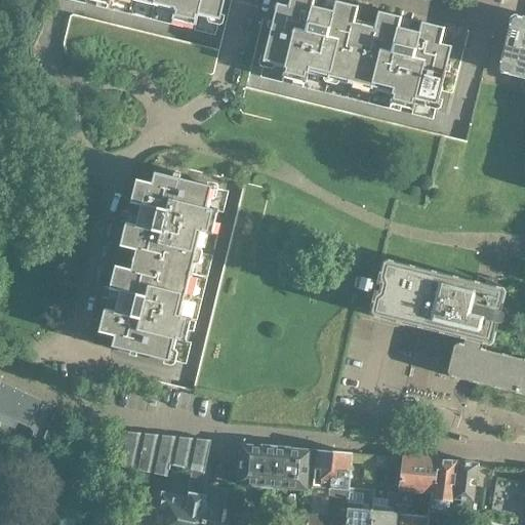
[(118,0),(218,25),(225,0),(118,0)]
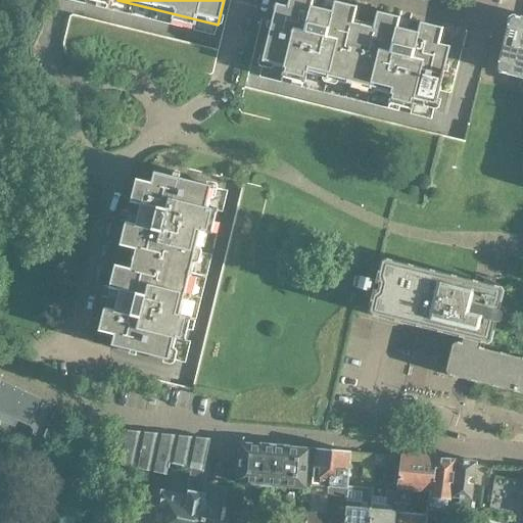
[(277,3),(272,21),(260,66),(434,109),(449,46),(438,43),(442,28),(419,21),(417,32),(397,27),(399,17),(377,11),(373,27),(353,22),(357,8),(357,7),(334,1),(331,10),(313,6),(313,0),(288,0),(287,6),(277,3)]
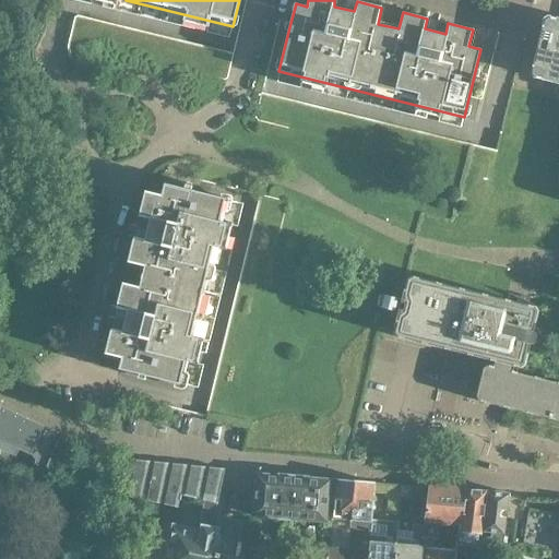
[(558,18),(550,16),(544,19),(531,74),(534,79),(558,83),(558,18)]
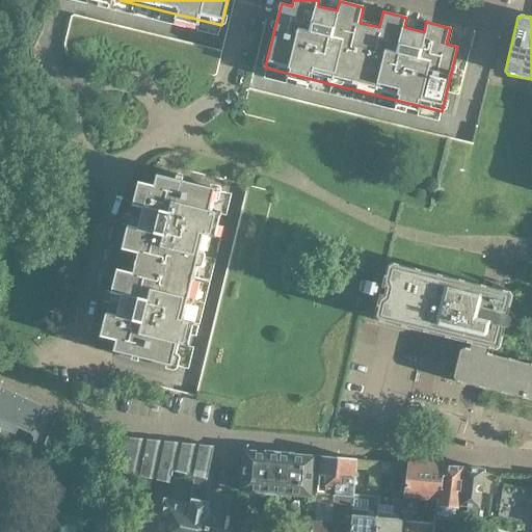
[(125,316),(106,312),(101,336),(116,340),(114,348),(113,350),(178,366),(183,344),(189,346),(194,322),(200,324),(210,281),(198,278),(210,236),(215,237),(221,213),(215,212),(220,190),(157,175),(156,177),(157,178),(155,186),(138,182),(133,206),(151,210),(149,219),(140,217),(138,228),(128,225),(122,249),(138,253),(133,272),(116,268),(111,292),(122,295),(118,306),(127,308),(125,316)]
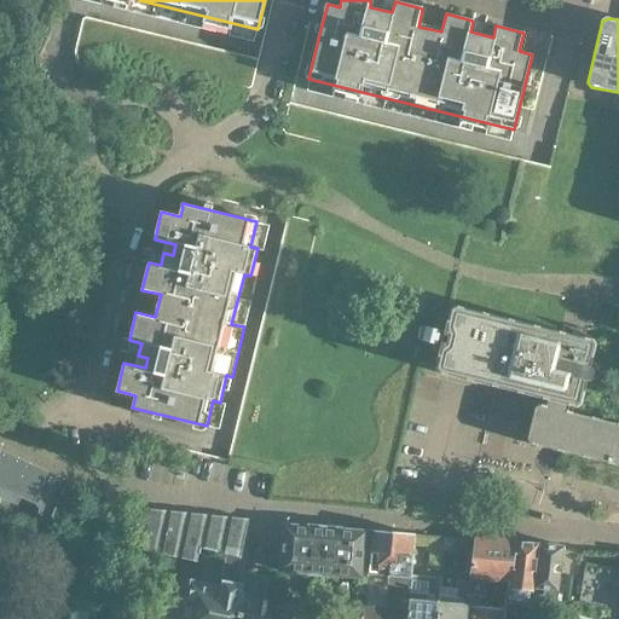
[(541,403),(539,405),(536,408),(527,441),(532,444),(618,466),(618,423),(571,411),(571,412),(568,411),(570,404),(573,405),(572,405),(577,406),(580,404),(595,345),(593,339),(456,305),(450,308),(444,335),(440,333),(438,329),(423,325),(418,328),(417,336),(420,340),(435,343),(438,342),(441,342),(435,369),(438,372),(543,398),(547,398),(545,405),(542,404),(542,403),(541,403)]
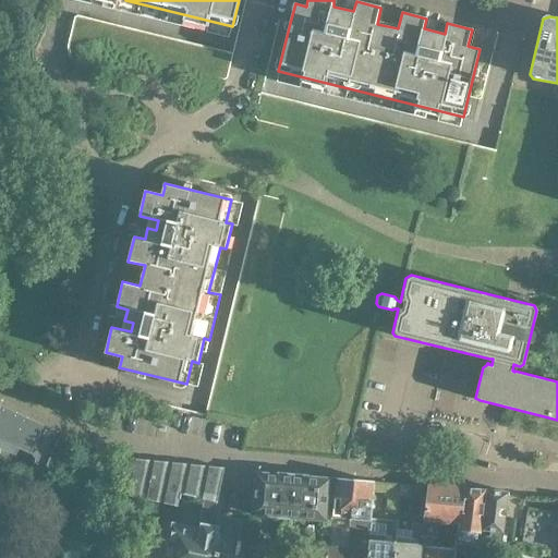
[(223,468),(131,459),(123,494),(142,497),(144,490),(180,498),(181,493),(202,497),(196,522),(210,525),(213,514),(214,516),(223,468)]
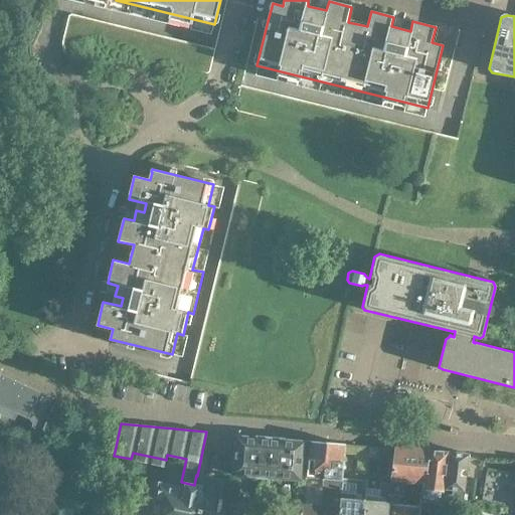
[(270,439),(235,437),(232,475),(256,477),(256,478),(267,479),(270,439)]
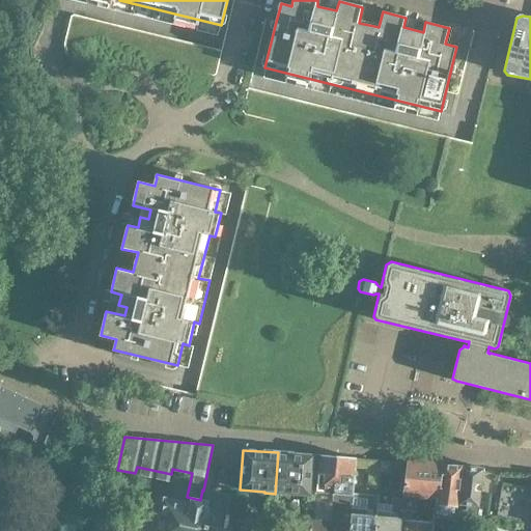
[(291,453),(278,452),(275,494),(285,494),(310,496),(313,456),(291,454),(291,453)]
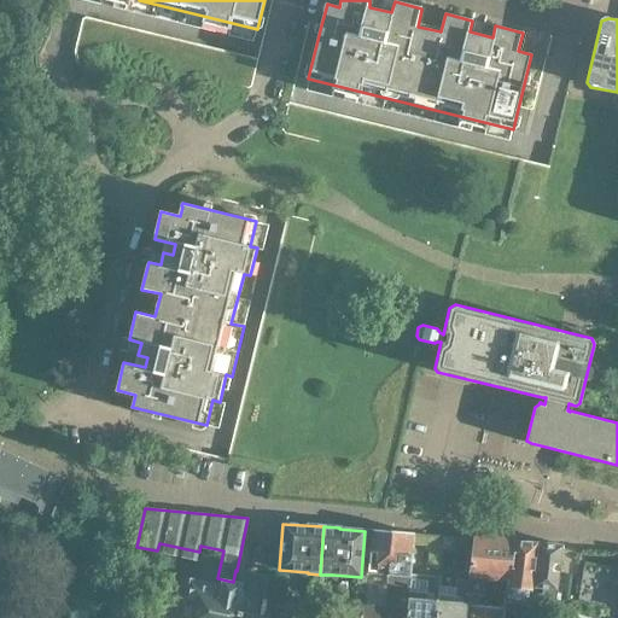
[(371,529),(367,572),(365,593),(386,595),(388,575),(389,575),(392,531),(371,529)]
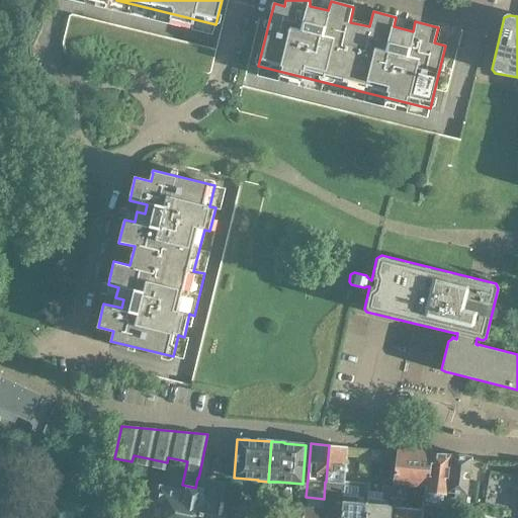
[(329,445),(326,482),(328,483),(328,482),(344,483),(345,464),(346,464),(347,452),(345,452),(345,446),(329,445)]
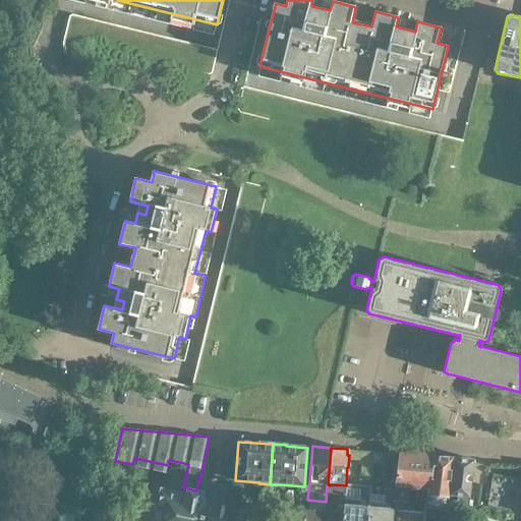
[(370,479),(372,451),(362,450),(359,478),(370,479)]
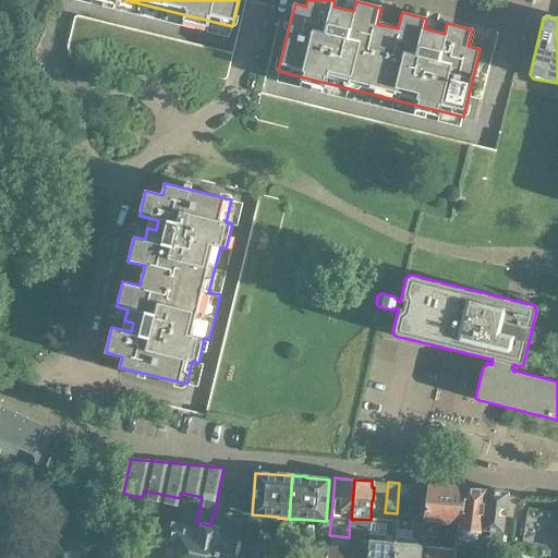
[(427,492),(423,523),(458,525),(458,522),(460,523),(464,488),(427,486),(427,492)]
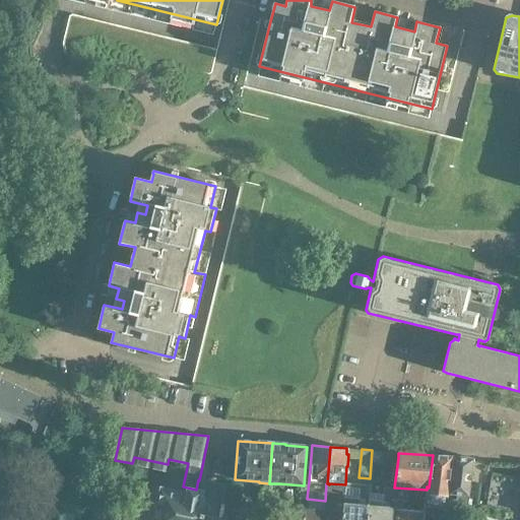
[(427,486),(427,490),(426,494),(449,497),(449,495),(453,457),(433,455),(429,488),(427,486)]
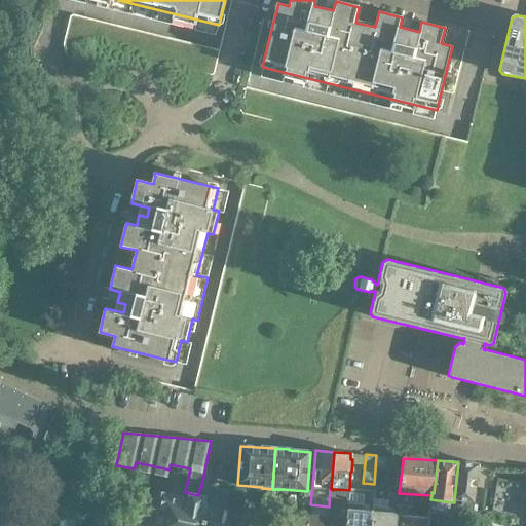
[(458,462),(454,500),(462,500),(460,517),(473,518),(475,501),(477,485),(478,475),(479,471),(478,471),(478,464),(458,462)]
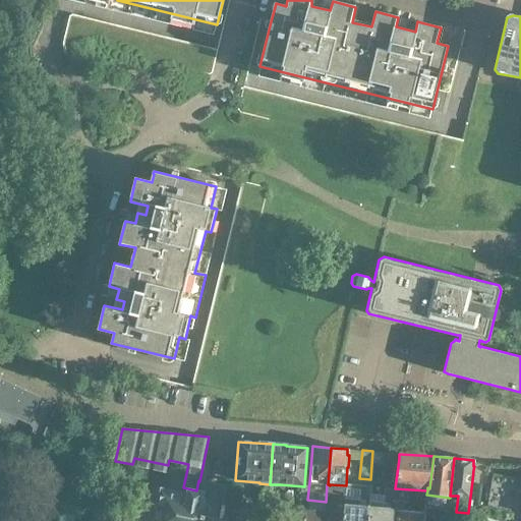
[(473,470),(472,480),(481,482),(482,471),(473,470)]
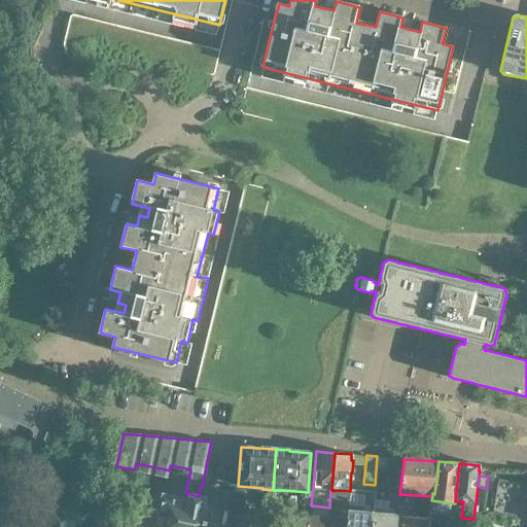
[(185,493),(184,497),(164,493),(163,498),(160,498),(156,512),(160,513),(157,521),(154,521),(153,526),(221,526),(222,525),(219,524),(226,492),(207,487),(207,488),(202,487),(201,486),(199,496),(185,493)]
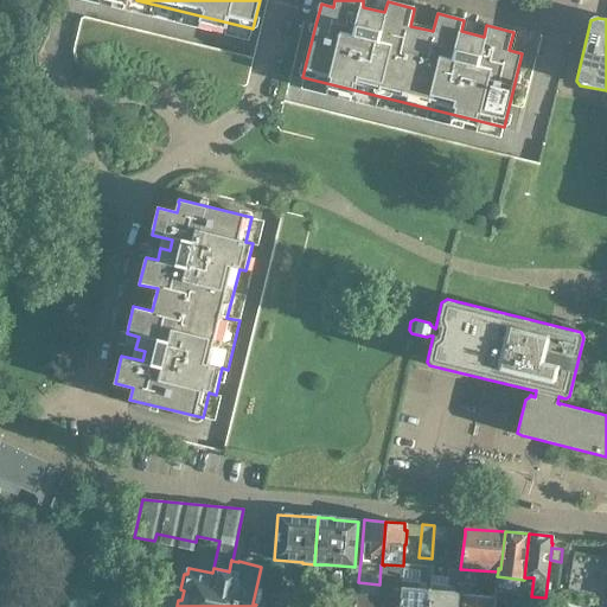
[(109,564),(108,582),(125,583),(126,566),(109,564)]
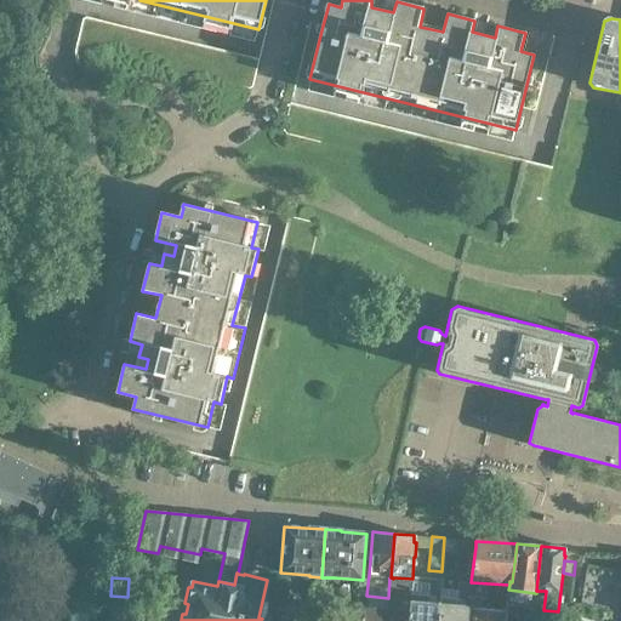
[(620,615),(620,579),(607,577),(600,615),(620,615)]
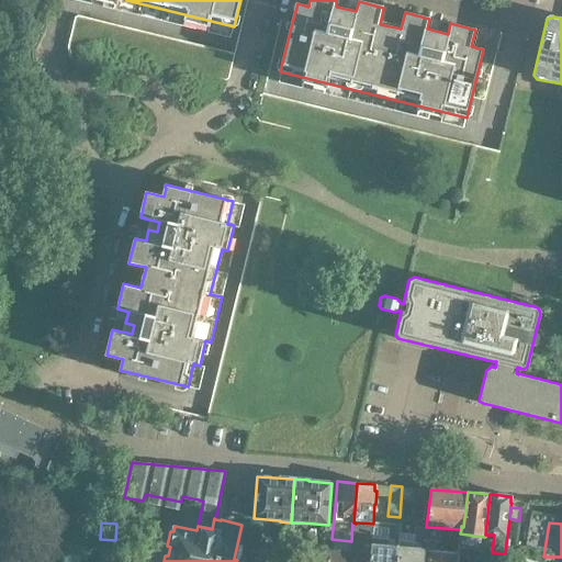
[(371,543),(371,549),(370,561),(398,561),(401,546),(401,525),(389,524),(389,531),(373,529),(371,543)]
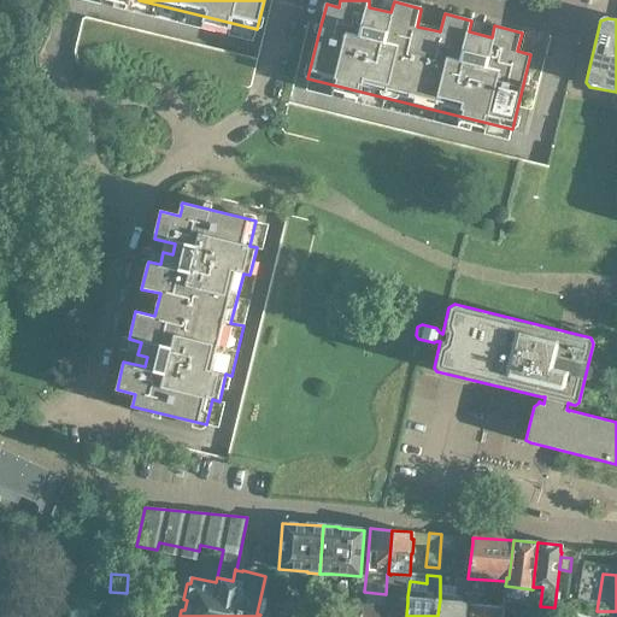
[(440,599),(438,616),(465,616),(468,603),(468,601),(466,601),(468,579),(456,577),(454,586),(441,585),(440,599)]
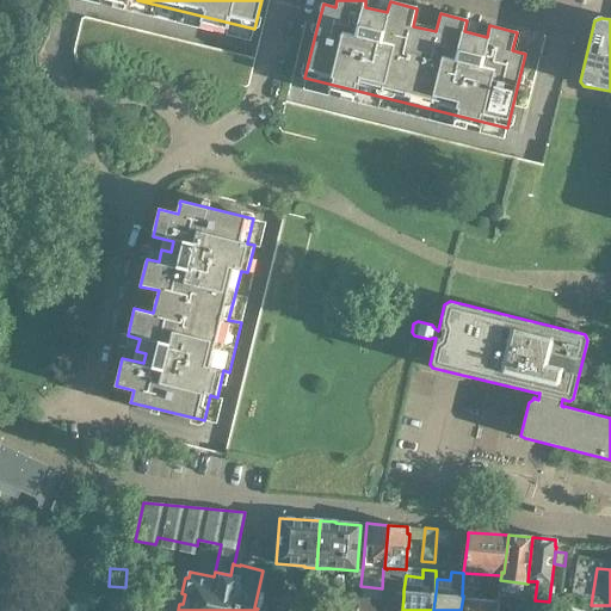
[(463,597),(461,610),(497,610),(499,600),(475,598),(476,587),(464,586),(463,596),(463,597)]
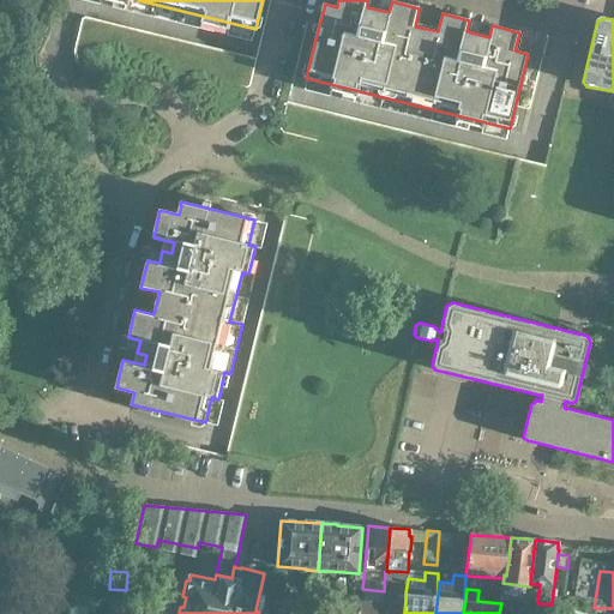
[(403,613),(405,600),(384,601),(361,601),(360,612),(359,612),(359,613),(360,613),(403,613)]
